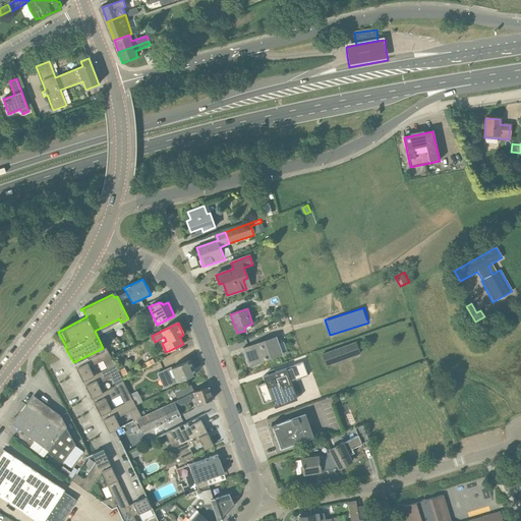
[(248,365),(284,352),(278,337),(243,350),(248,365)]
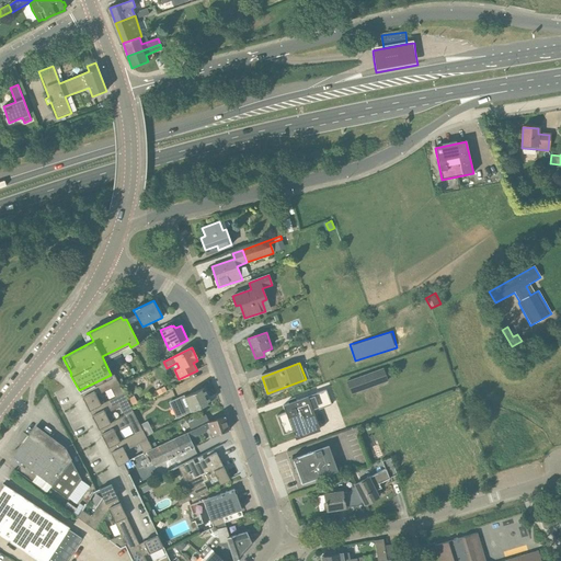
[(347,381),(352,393),(388,380),(384,368),(347,381)]
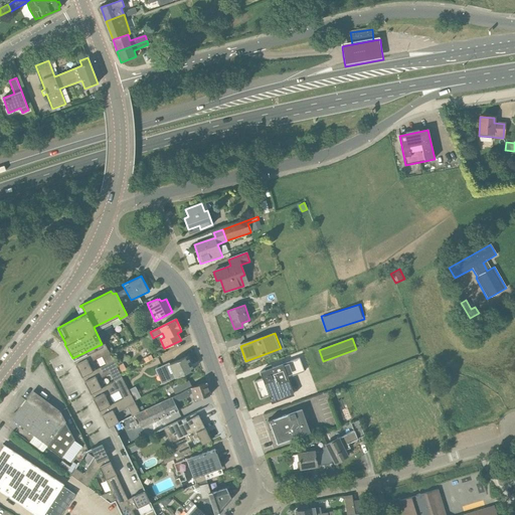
[(106,365),(113,361),(104,343),(102,344),(72,358),(73,360),(82,377),(93,371),(89,363),(102,356),(106,365)]
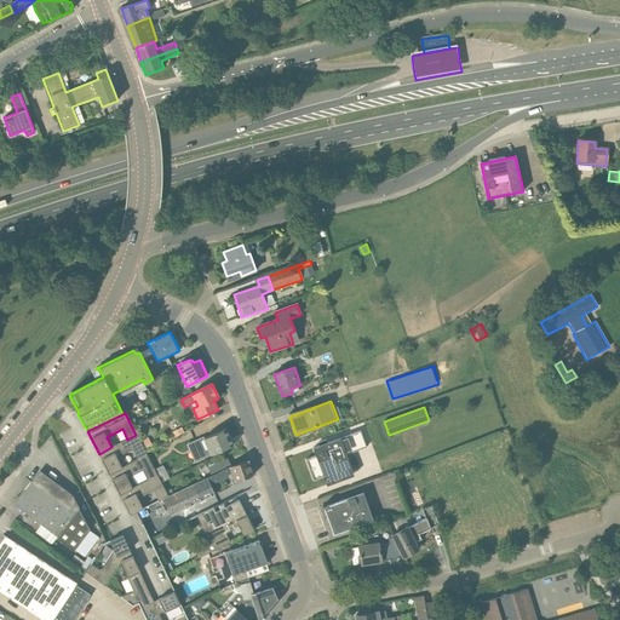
[(199,461),(211,455),(233,446),(225,429),(199,441),(204,452),(195,455),(193,451),(184,455),(183,455),(161,468),(166,477),(173,474),(174,476),(190,468),(189,466),(199,461)]
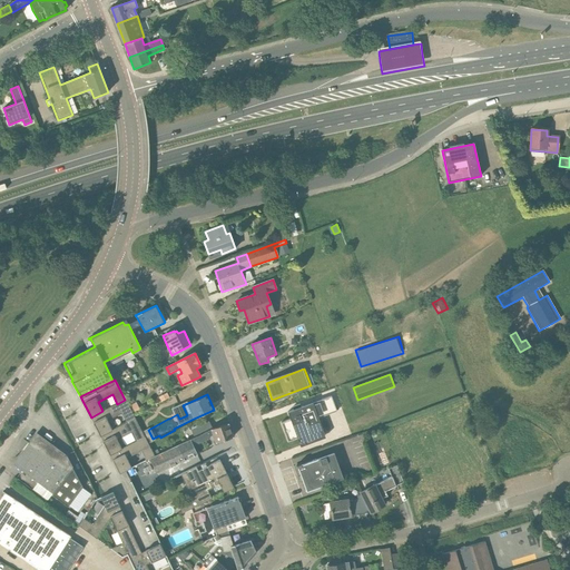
[(291,420),(281,423),(287,442),(297,439),(301,446),(325,438),(322,430),(318,419),(337,411),(331,396),(287,412),(291,420)]
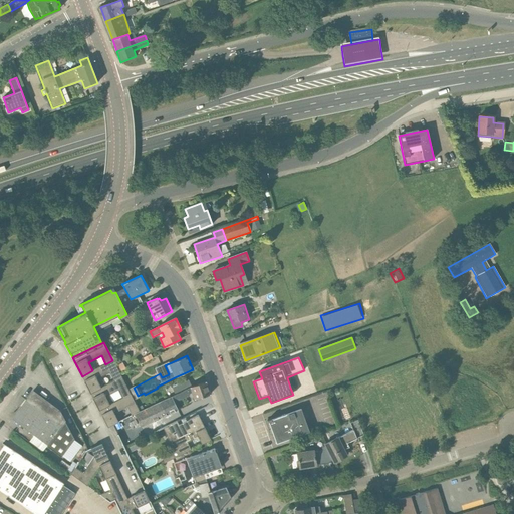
[(114,381),(121,377),(112,360),(105,364),(92,370),(82,376),(90,394),(101,388),(96,379),(109,372),(114,381)]
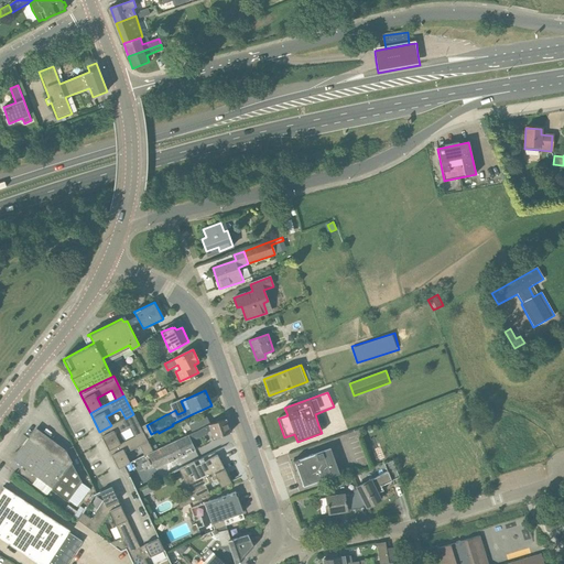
[(139,407),(134,398),(129,401),(133,410),(139,407)]
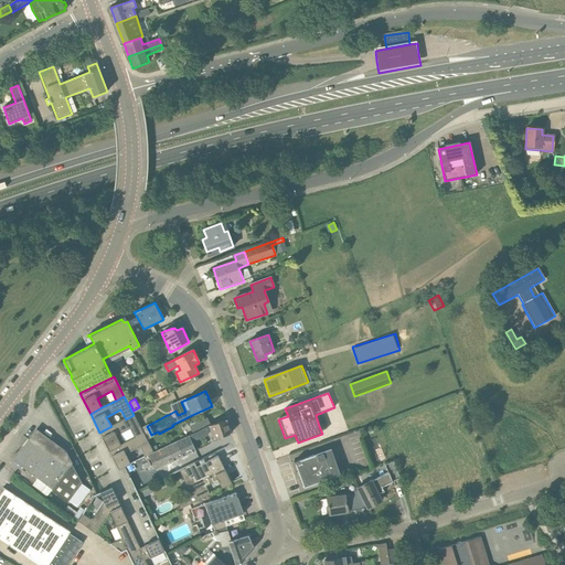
[(135,438),(144,434),(134,415),(126,419),(112,426),(99,433),(109,451),(120,445),(116,436),(130,428),(135,438)]
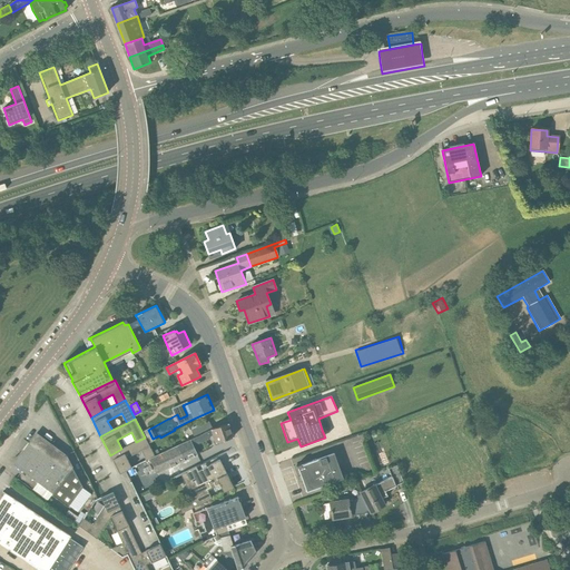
[(214,429),(190,440),(193,445),(210,436),(213,434),(216,443),(233,436),(228,423),(214,429)]
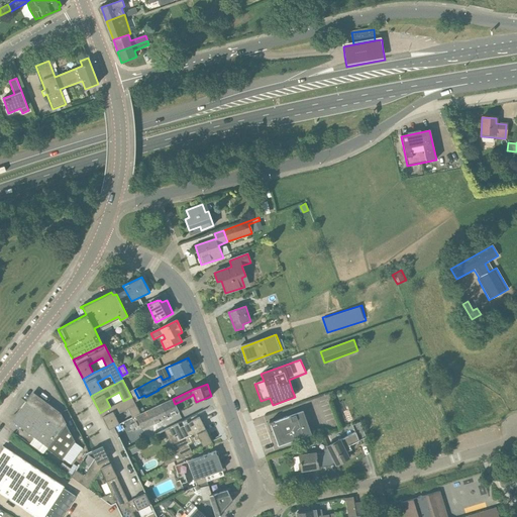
[(47,448),(62,459),(75,441),(66,424),(60,413),(34,394),(13,422),(47,448)]
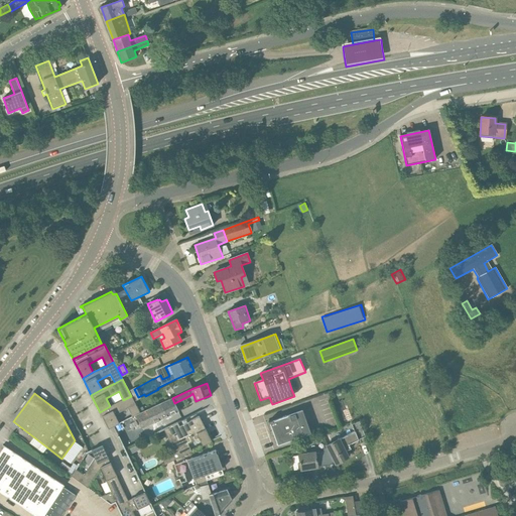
[(131,396),(123,400),(110,406),(100,412),(109,429),(119,423),(115,415),(128,408),(132,417),(139,413),(137,409),(131,396)]
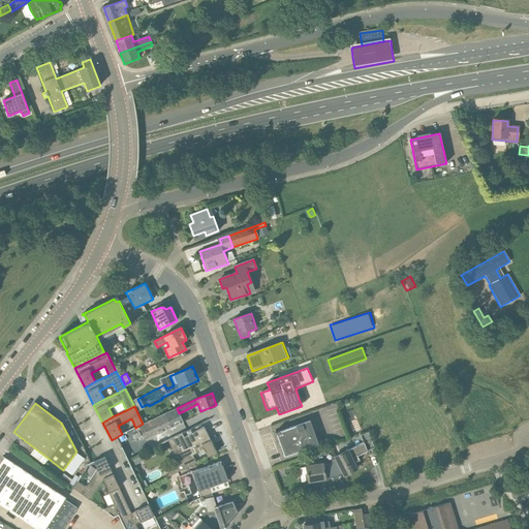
[(179,413),(177,408),(148,422),(144,425),(139,427),(146,439),(183,421),(179,413)]
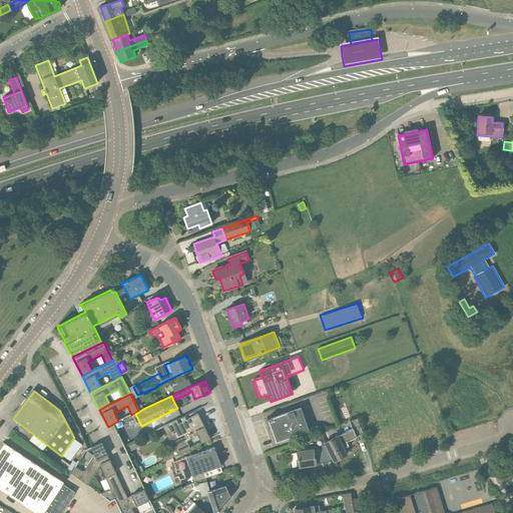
[(270,419),(270,418),(267,419),(268,421),(270,420),(272,426),(271,426),(276,442),(309,431),(301,408),(270,419)]
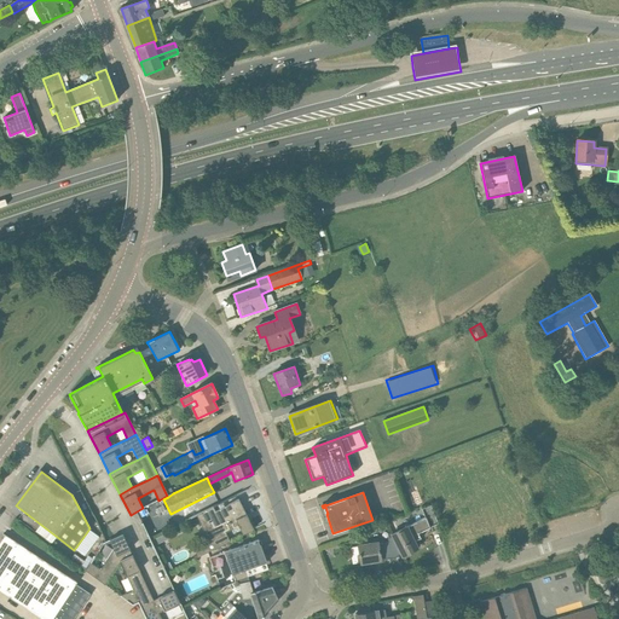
[(249,521),(238,499),(208,514),(207,510),(196,515),(209,542),(194,549),(198,559),(230,543),(225,533),(249,521)]
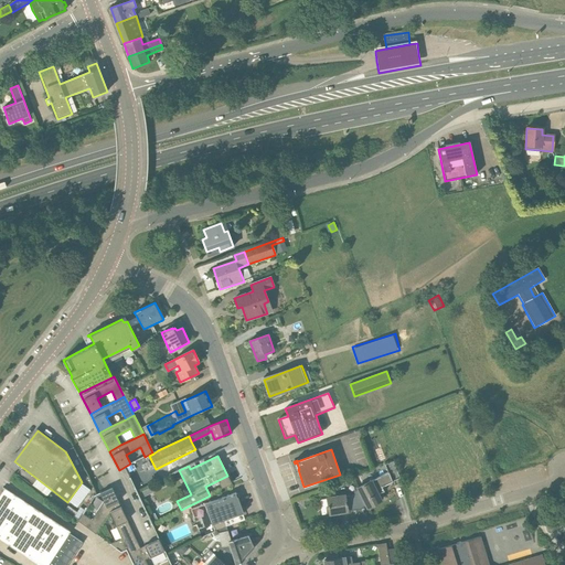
[(358,488),(365,503),(368,508),(380,501),(377,496),(384,492),(381,487),(400,478),(393,461),(386,465),(390,472),(358,488)]
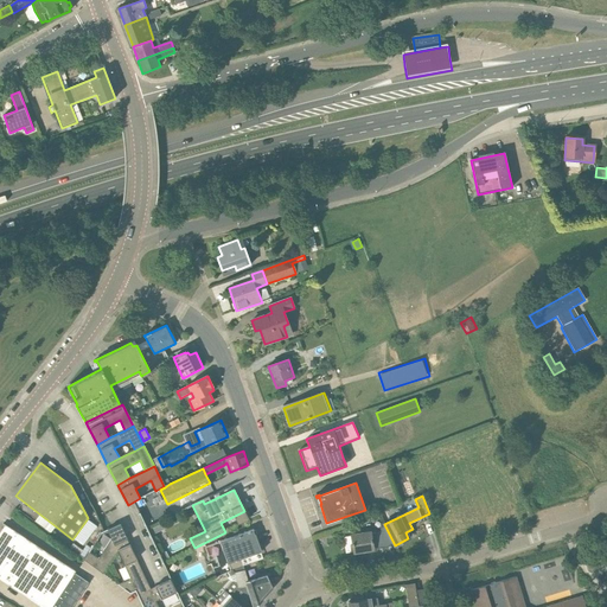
[(96,526),(88,519),(74,538),(82,545),(96,526)]
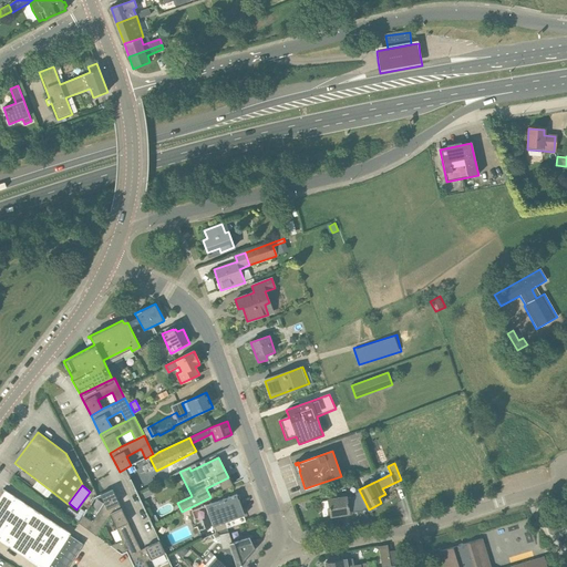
[(110,515),(122,509),(112,490),(100,495),(103,503),(92,522),(83,516),(79,524),(96,535),(110,515)]
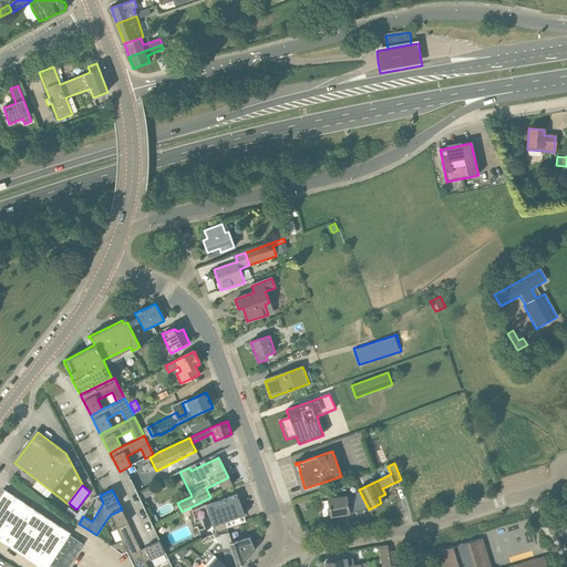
[(367,505),(359,490),(354,496),(328,501),(330,516),(349,513),(348,509),(360,507),(367,505)]
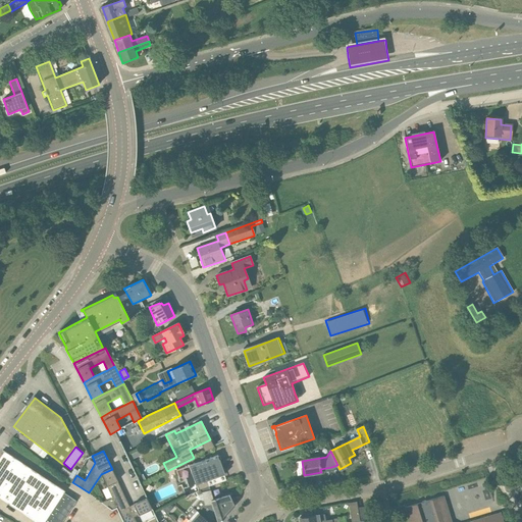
[(64,491),(6,453),(0,462),(0,499),(35,521),(62,521),(76,502),(63,492),(64,491)]
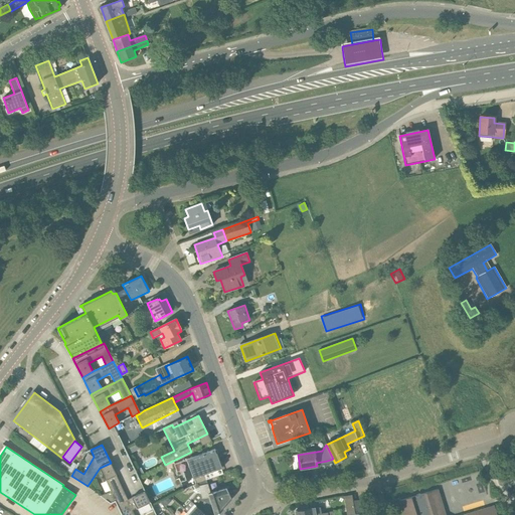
[(191,486),(198,483),(206,480),(223,474),(221,469),(222,469),(215,450),(187,460),(174,465),(177,472),(182,471),(185,481),(181,483),(183,490),(191,486)]
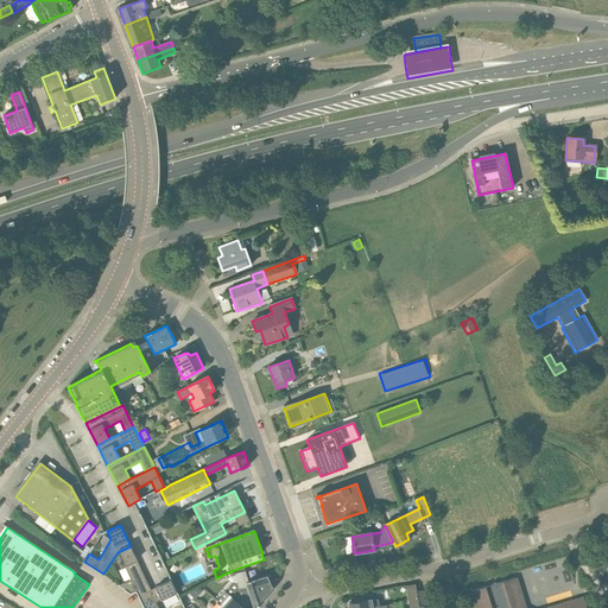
[(131,546),(118,552),(127,572),(130,578),(116,584),(131,595),(135,593),(138,596),(151,590),(131,546)]
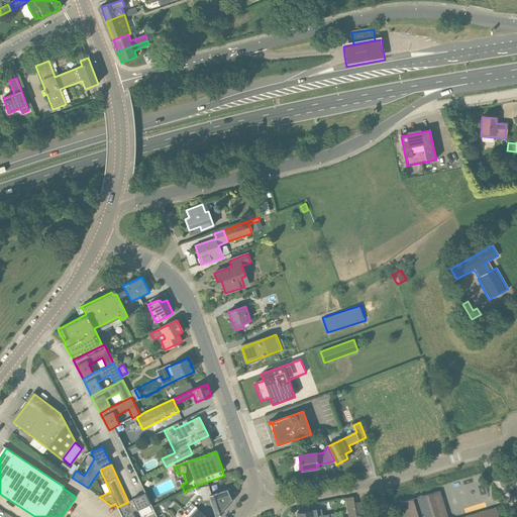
[(210,499),(215,516),(217,516),(231,501),(232,500),(227,491),(211,496),(207,482),(199,485),(200,489),(202,495),(203,500),(210,499)]
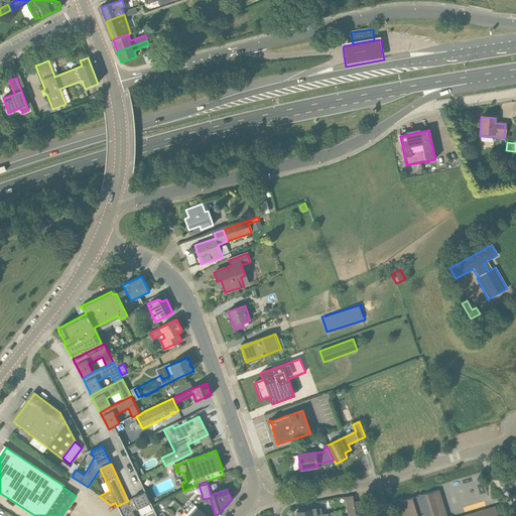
[(464,515),(445,515),(438,490),(400,502),(404,515),(498,515),(495,507),(464,515)]
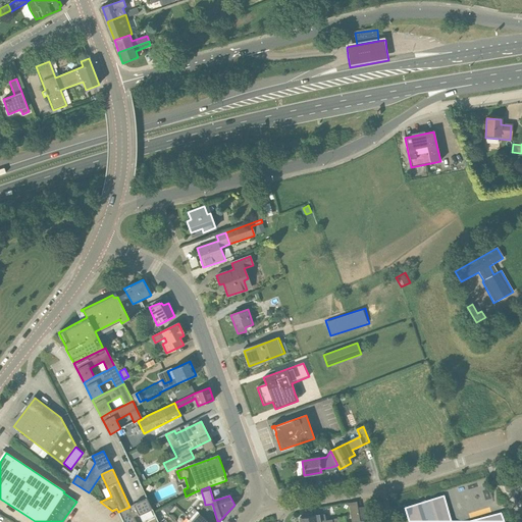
[(136,521),(135,517),(152,509),(147,498),(146,499),(129,507),(118,512),(122,521),(136,521)]
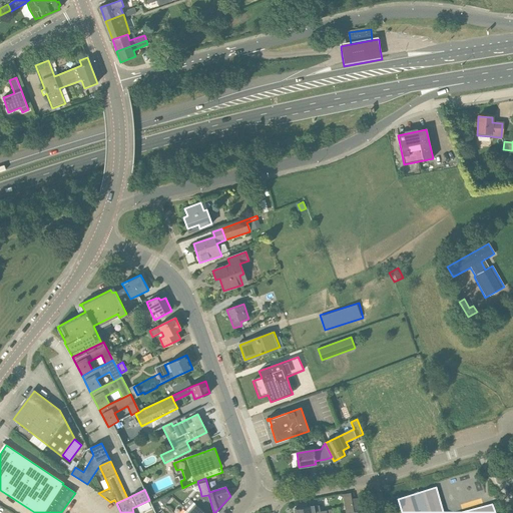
[(213,512),(208,495),(201,496),(200,491),(196,492),(190,499),(190,500),(183,509),(187,512),(213,512)]
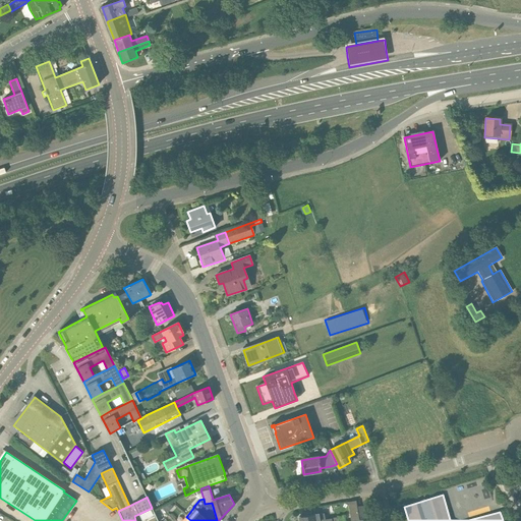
[(351,520),(359,519),(355,501),(348,503),(351,520)]
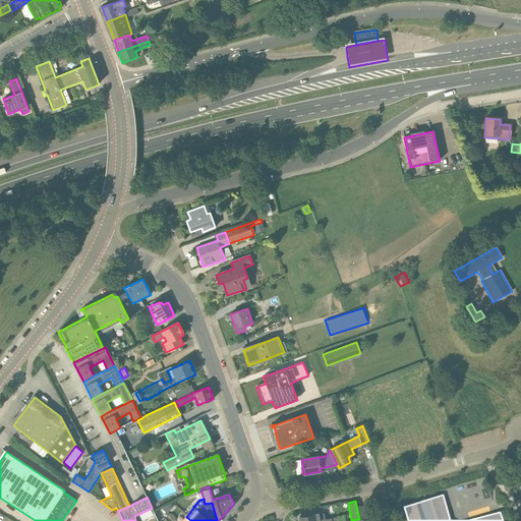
[(168,513),(173,507),(170,505),(163,509),(168,513)]
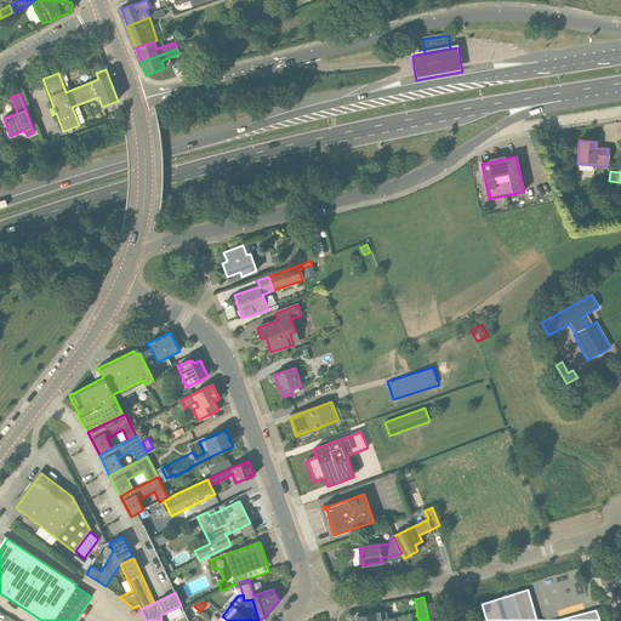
[(426,604),(428,619),(436,617),(433,603),(426,604)]
